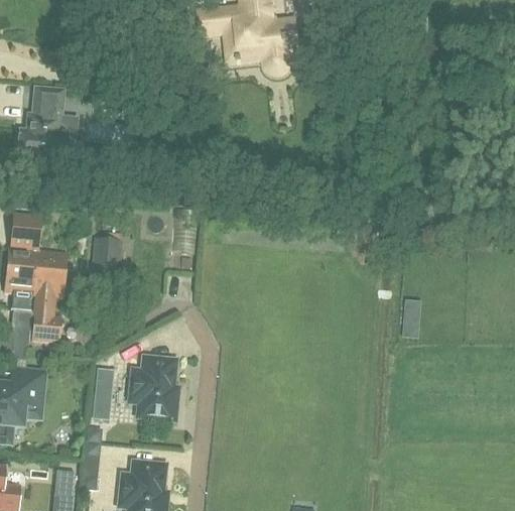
[(242,0),(243,6),(215,9),(217,27),(226,26),(230,60),(238,59),(238,60),(242,60),(242,58),(265,56),(265,60),(266,65),(269,68),(273,71),(277,72),(281,71),(285,70),(288,66),(290,62),(290,57),(290,41),(293,41),(292,35),(289,35),(287,19),(275,20),(272,0),(242,0)]
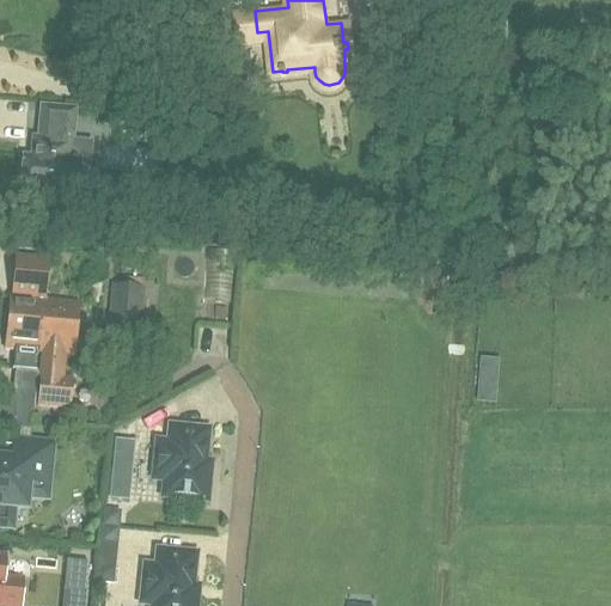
[(77,194),(80,159),(80,158),(79,158),(78,161),(69,160),(74,106),(44,103),(41,135),(36,135),(34,154),(25,153),(22,189),(77,194)]
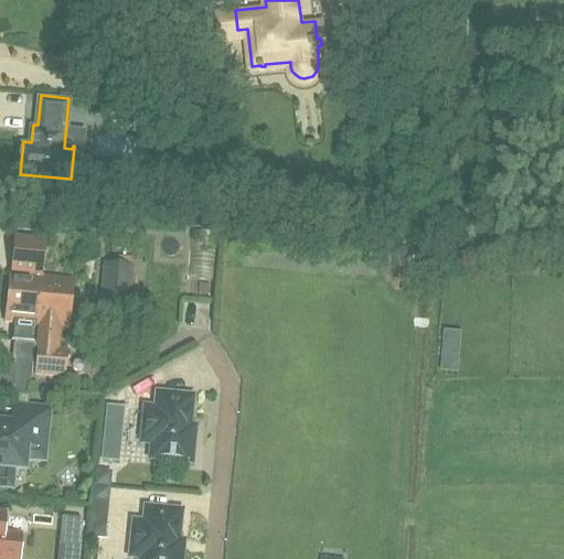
[(38,321),(42,272),(45,235),(16,233),(12,269),(10,269),(6,318),(38,321)]
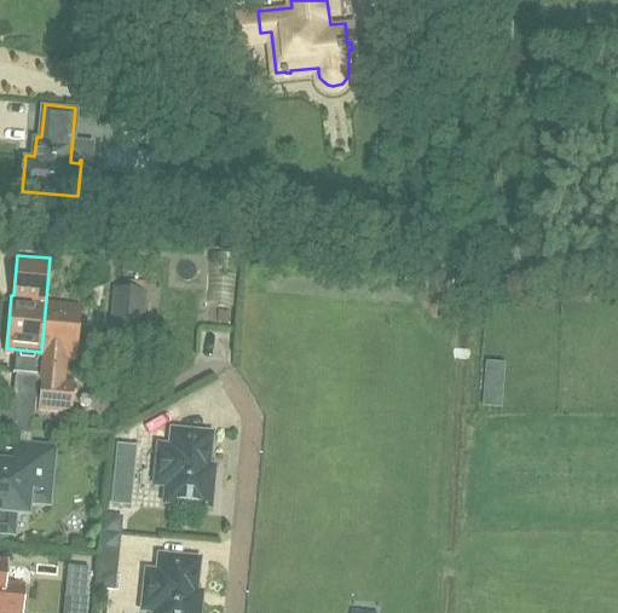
[(143,330),(145,288),(114,285),(110,327),(143,330)]
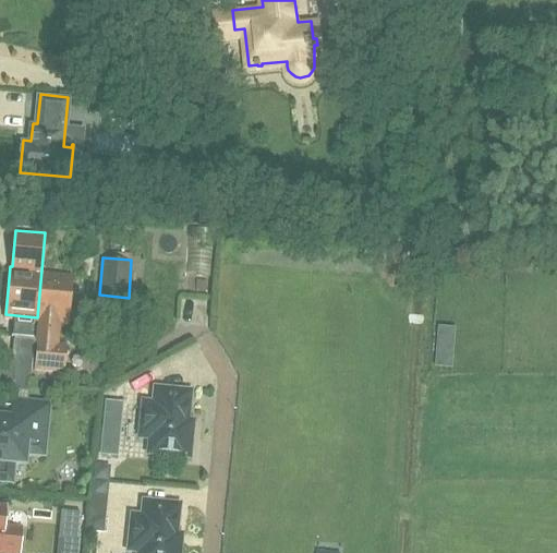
[(68,341),(60,340),(62,319),(69,319),(73,272),(41,269),(37,317),(40,317),(36,364),(64,368),(68,341)]
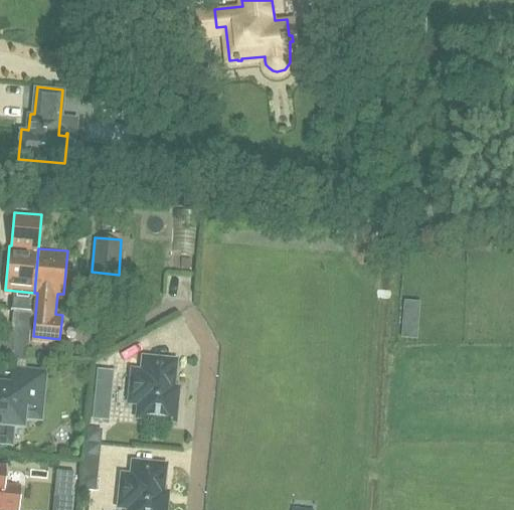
[(419,337),(420,325),(403,324),(402,335),(419,337)]
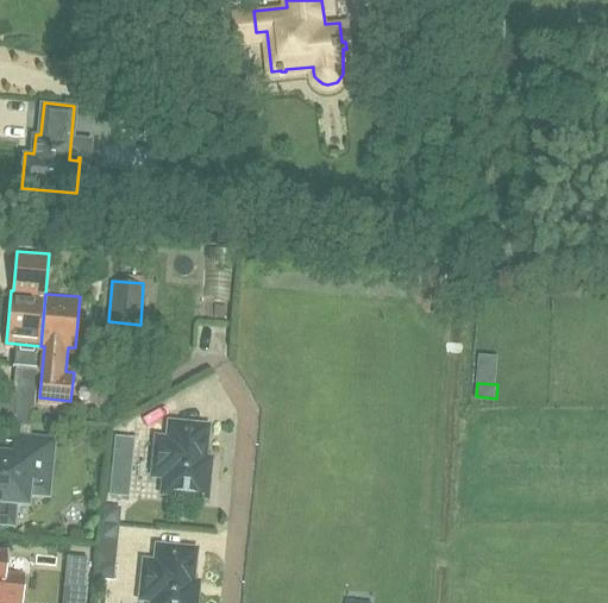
[(0,416),(31,421),(35,389),(19,388),(18,396),(0,393),(0,416)]
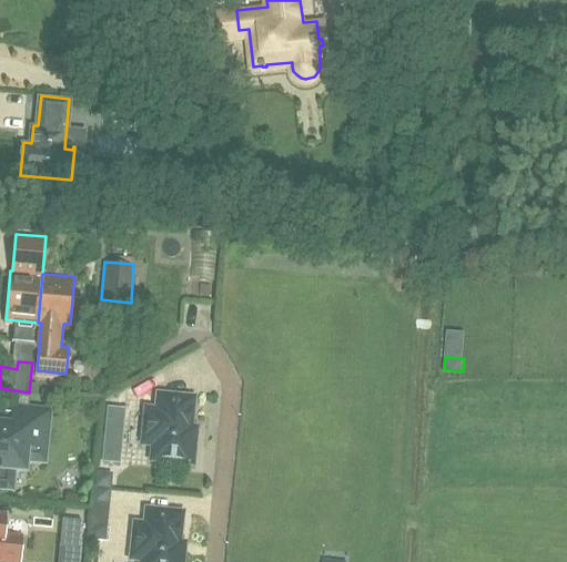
[(192,437),(191,436),(194,394),(158,390),(157,405),(147,404),(142,440),(153,441),(152,457),(193,461),(195,442),(195,441),(195,439),(194,438),(193,437),(192,437)]
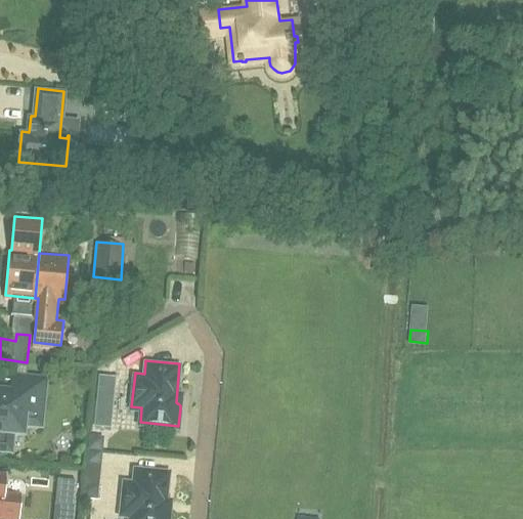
[(98,386),(116,387),(117,374),(99,373),(98,386)]
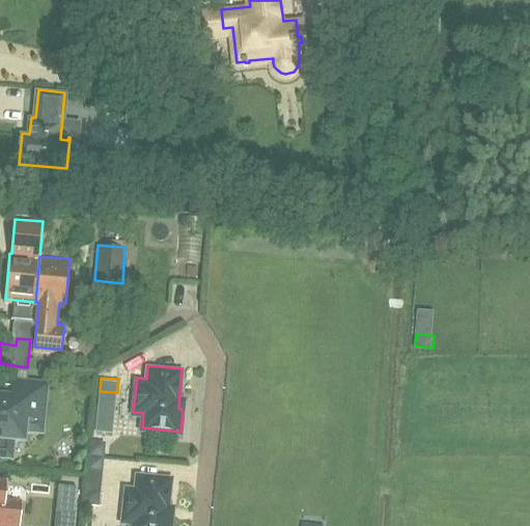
[(0,449),(8,450),(10,434),(22,435),(24,409),(42,410),(44,383),(2,379),(0,396),(0,395),(0,449)]
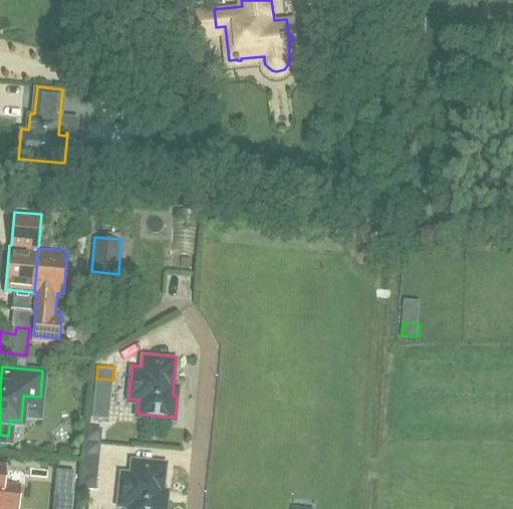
[(110,404),(93,402),(92,416),(109,418),(110,404)]
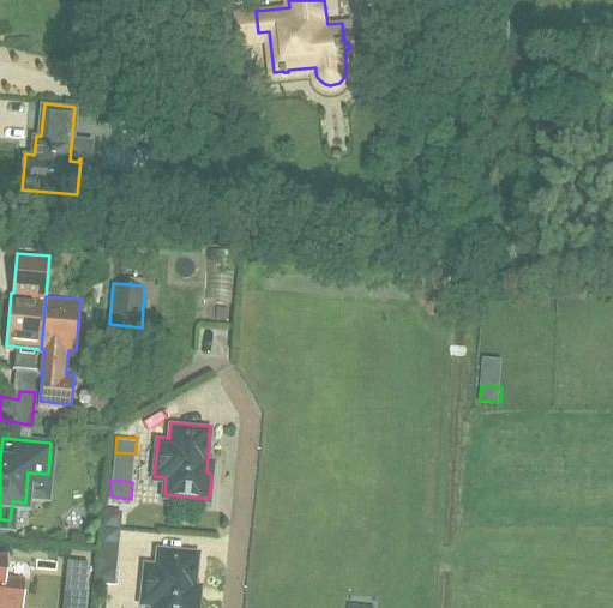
[(120,525),(120,517),(114,509),(104,507),(103,524),(120,525)]
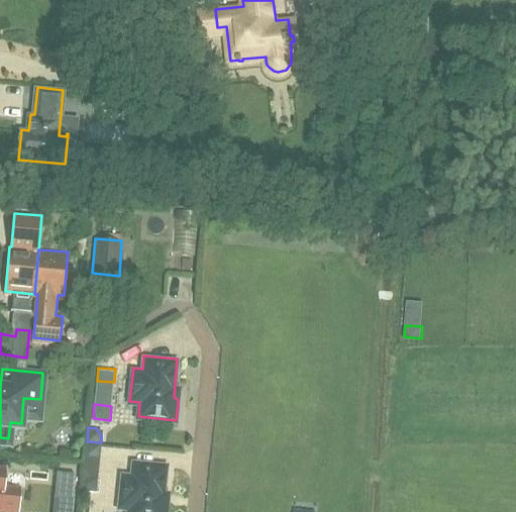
[(87,441),(86,454),(93,455),(100,449),(101,442),(87,441)]
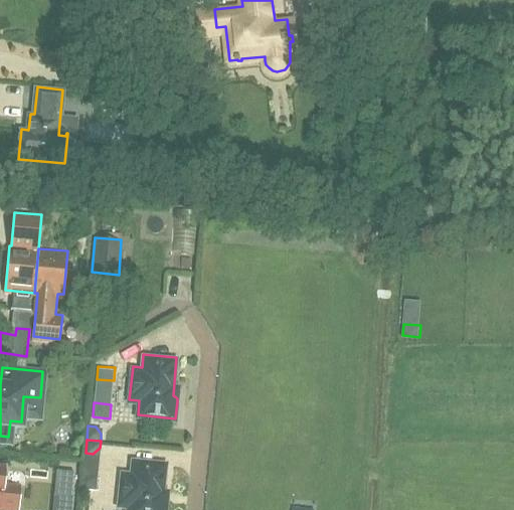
[(164,500),(162,500),(166,462),(133,459),(132,472),(122,471),(119,504),(129,505),(128,509),(166,509),(167,506),(167,505),(167,503),(166,502),(165,502),(165,501),(164,500)]
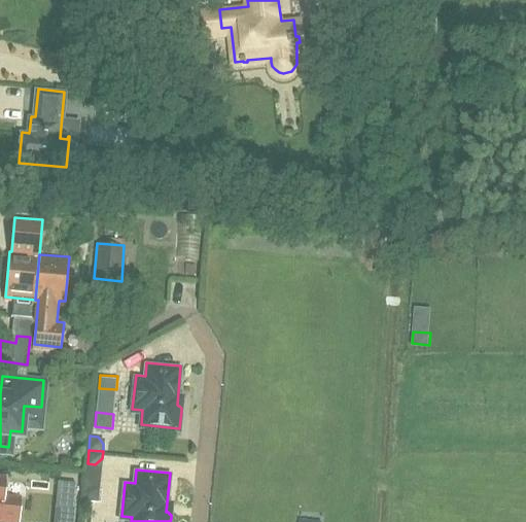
[(0,518),(19,520),(21,496),(3,494),(5,476),(0,475),(0,518)]
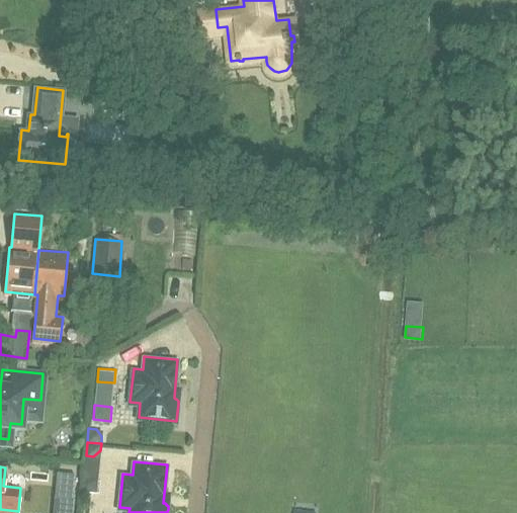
[(54,510),(53,512),(73,512),(75,497),(63,496),(62,510),(54,510)]
